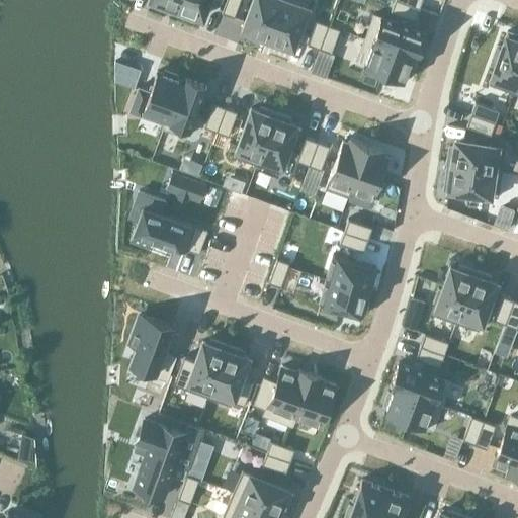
[(152,0),(151,4),(167,10),(167,9),(175,12),(174,13),(175,13),(180,0),(152,0)]
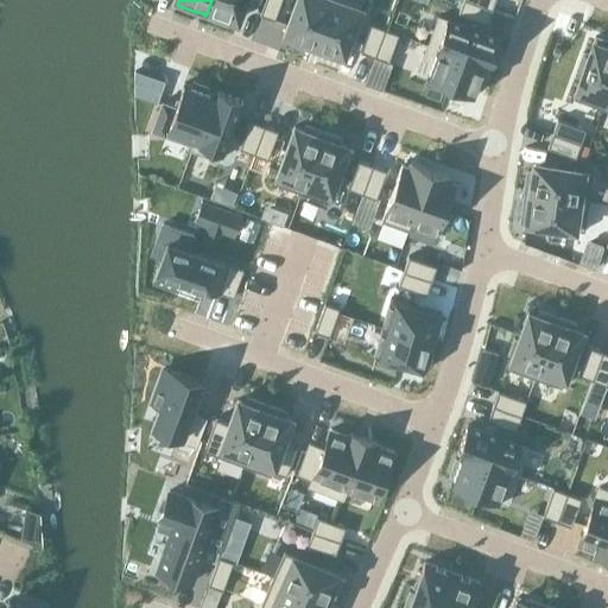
[(211,0),(206,16),(226,23),(227,18),(238,21),(245,0),(252,0),(260,2),(260,0),(211,0)]
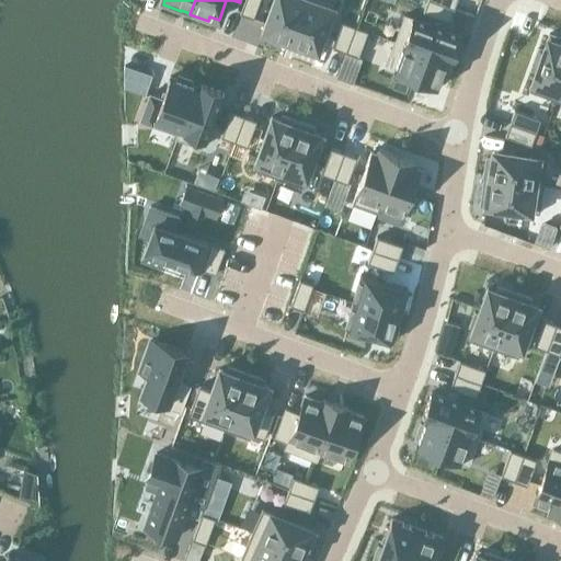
[(244,0),(240,14),(253,19),(260,0),(244,0)]
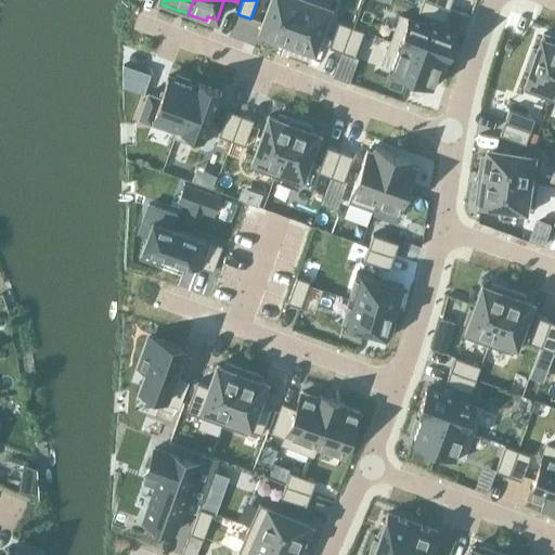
[(271,0),(258,36),(278,43),(279,42),(285,46),(301,0),(271,0)]
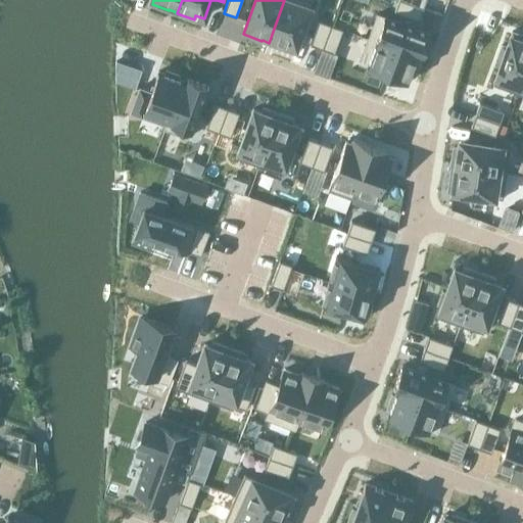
[(284,0),(269,43),(275,45),(275,46),(294,52),(313,0),(284,0)]
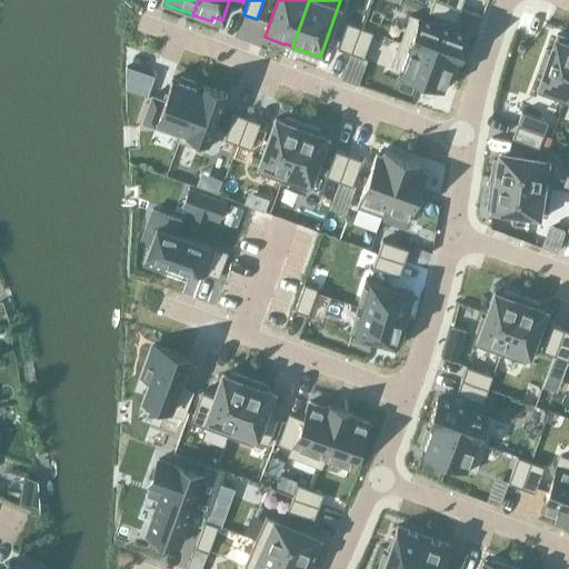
[(437,0),(433,0),(429,12),(437,15),(456,21),(460,9),(437,0)]
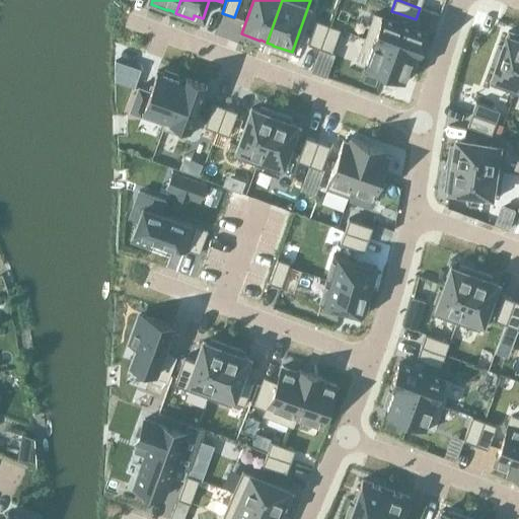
[(367,24),(362,38),(365,39),(414,56),(415,54),(418,55),(426,33),(413,28),(416,19),(398,13),(395,22),(374,14),(370,25),(367,24)]
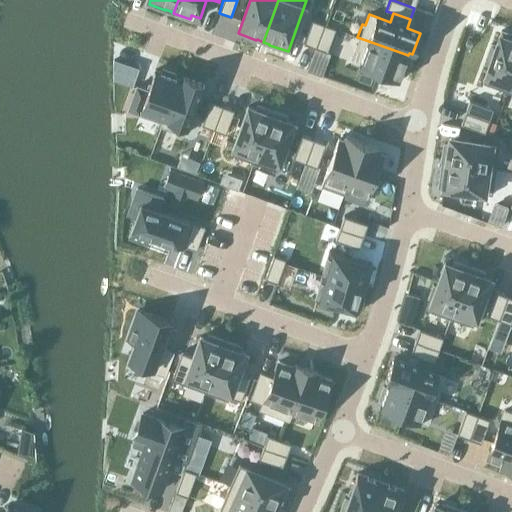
[(312,20),(303,43),(315,48),(324,24),(312,20)]
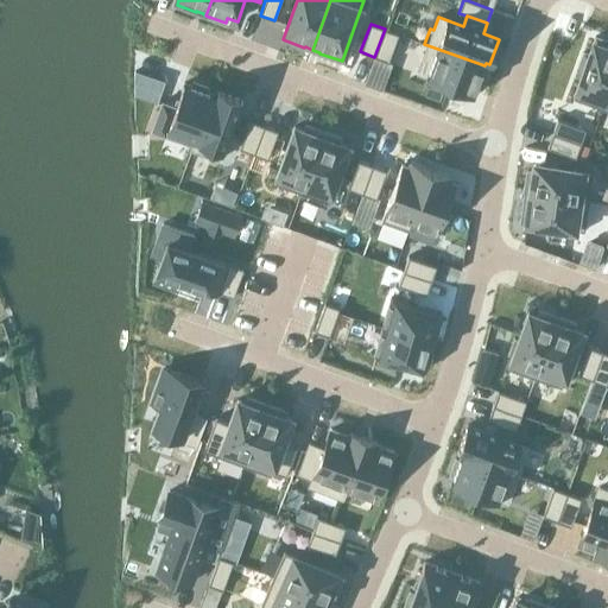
[(385,29),(374,57),(388,62),(399,33),(385,29)]
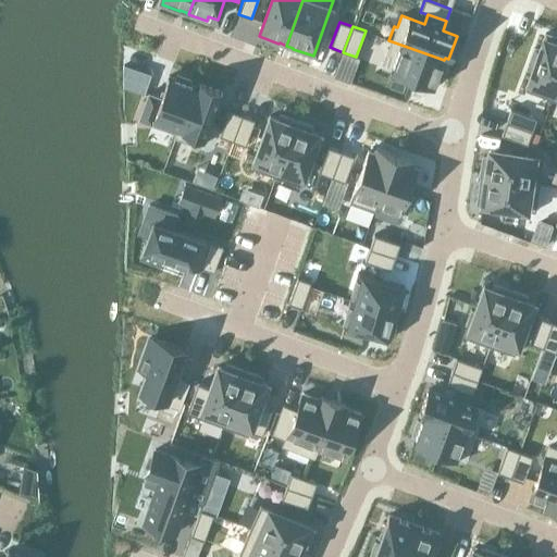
[(532,70),(525,90),(552,100),(556,86),(556,37),(546,34),(540,50),(535,48),(528,69),(532,70)]
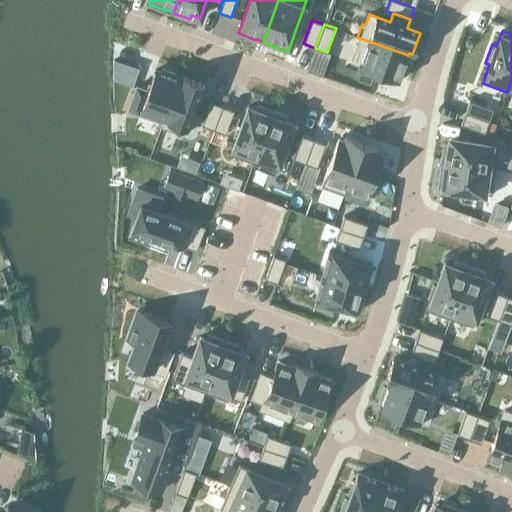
[(360,39),(352,61),(400,79),(402,72),(405,74),(410,61),(406,60),(408,55),(360,38),(360,39)]
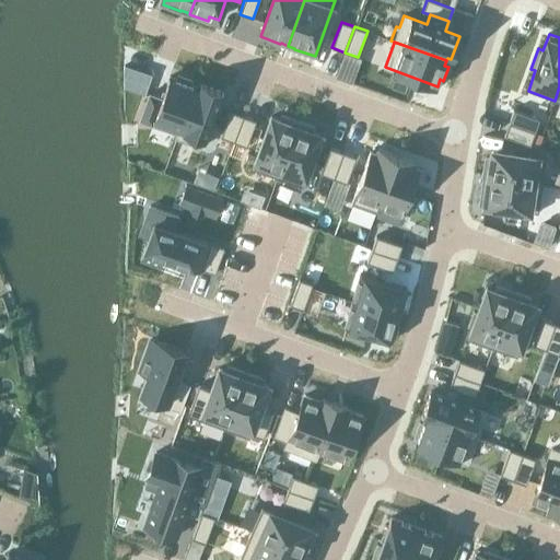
[(151,74),(125,66),(125,86),(144,94),(151,74)]
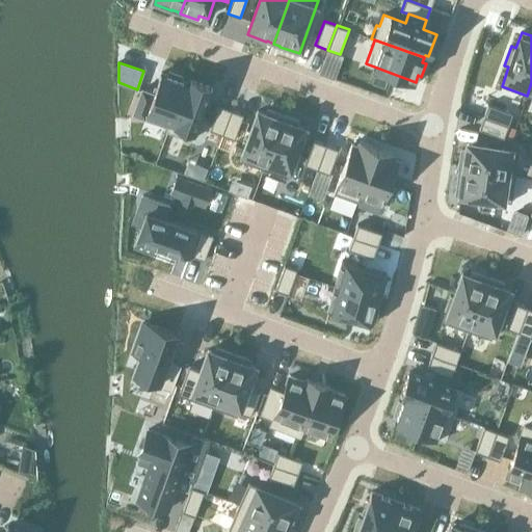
[(142,88),(133,113),(168,127),(169,127),(186,81),(181,80),(183,77),(169,72),(168,75),(162,73),(154,94),(142,88)]
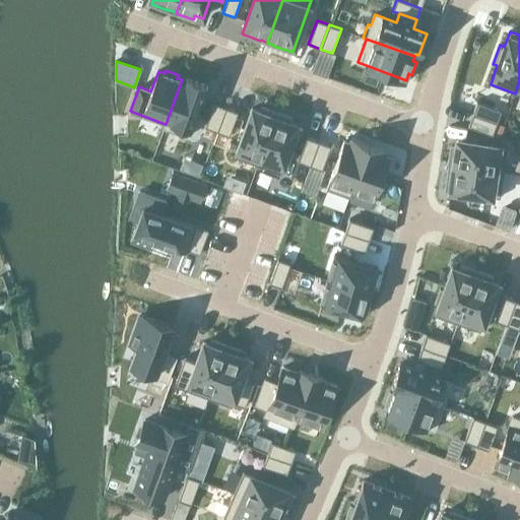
[(165,124),(164,128),(188,137),(207,85),(186,77),(185,80),(182,79),(166,124),(165,124)]
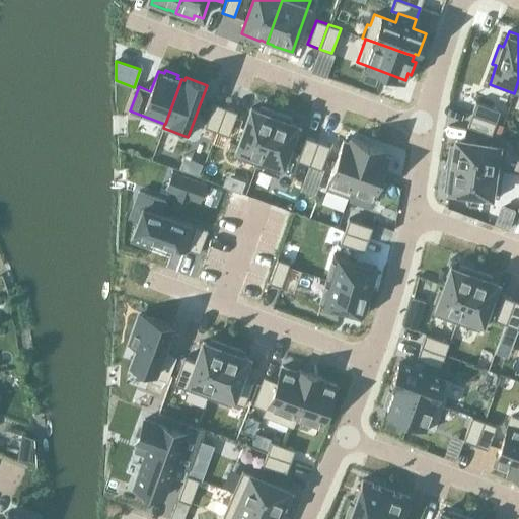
[(476,101),(471,114),(496,123),(500,110),(476,101)]
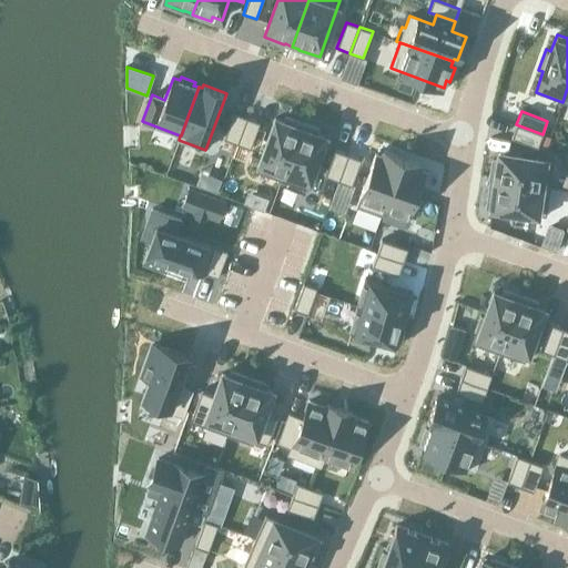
[(233,112),(224,139),(237,143),(246,118),(233,112)]
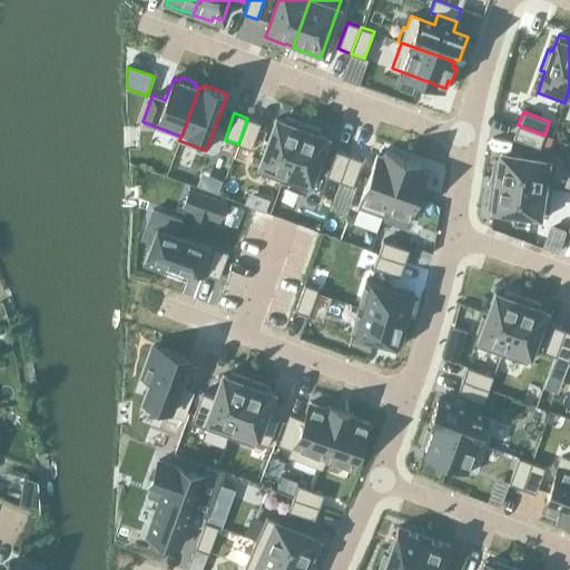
[(276,119),(257,172),(283,180),(286,173),(285,173),(303,123),(286,117),(285,121),(276,119)]
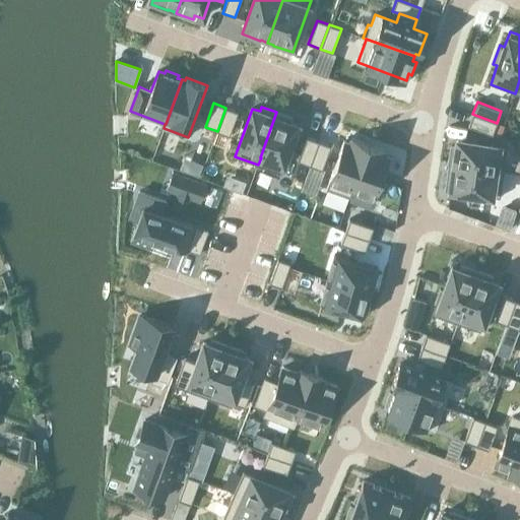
[(225,108),(217,131),(229,136),(238,112),(225,108)]
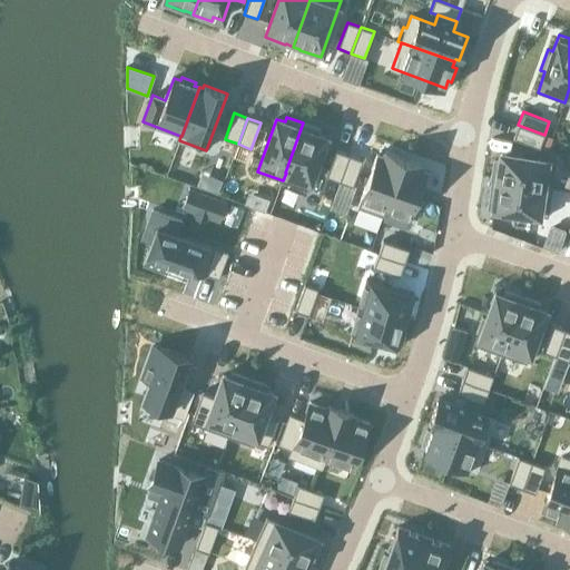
[(303,123),(285,173),(286,173),(311,182),(326,137),(318,134),(321,129),(303,123)]
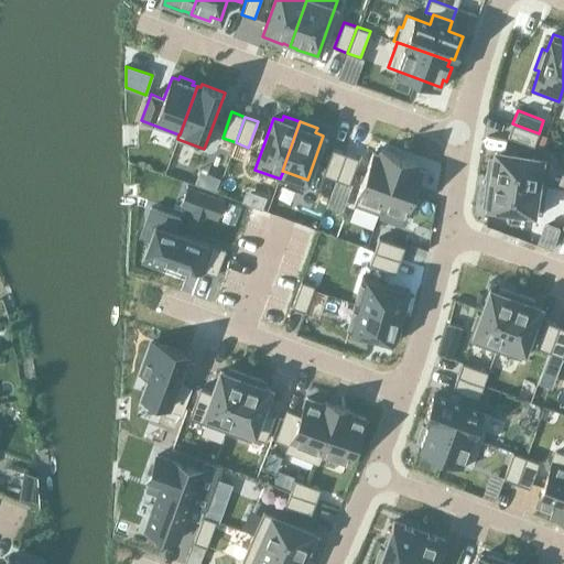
[(512,123),(508,137),(533,145),(539,133),(512,123)]
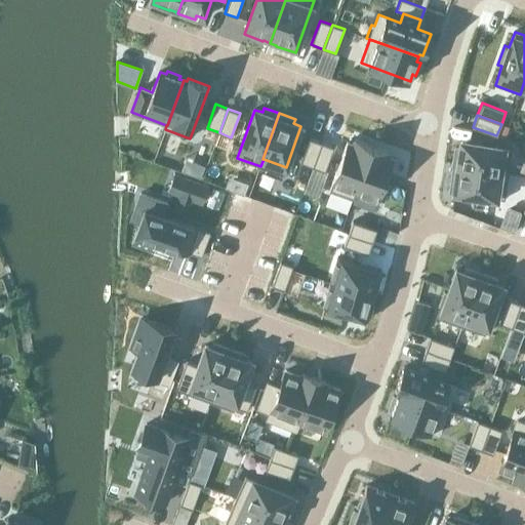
[(310,138),(300,162),(313,167),(322,143),(310,138)]
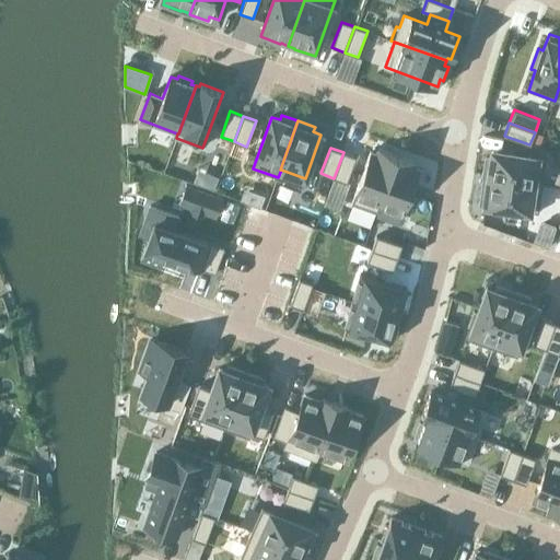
[(371,151),(351,203),(377,212),(378,209),(377,208),(397,155),(380,149),(377,154),(371,151)]
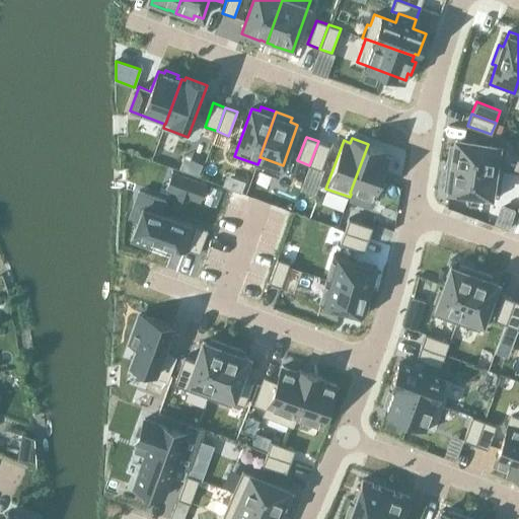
[(450,145),(447,162),(495,169),(495,168),(499,146),(456,140),(455,146),(450,145)]
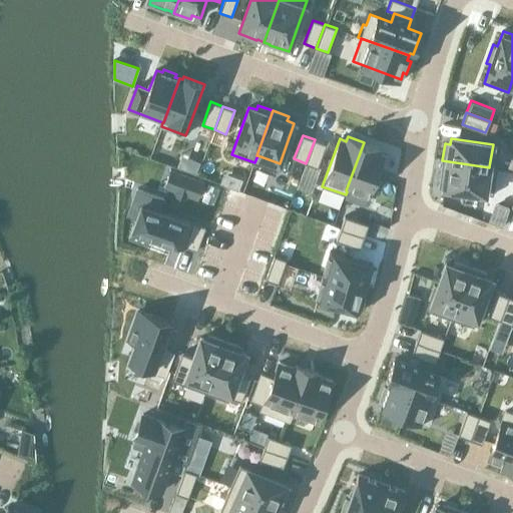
[(315,139),(306,163),(318,167),(326,143),(315,139)]
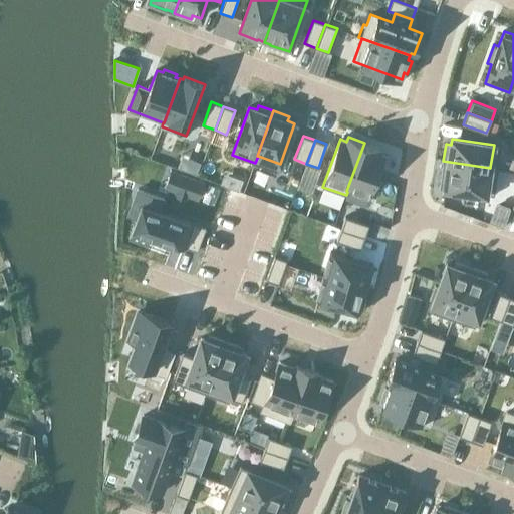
[(364,143),(346,191),(347,192),(369,199),(386,156),(378,153),(380,149),(364,143)]
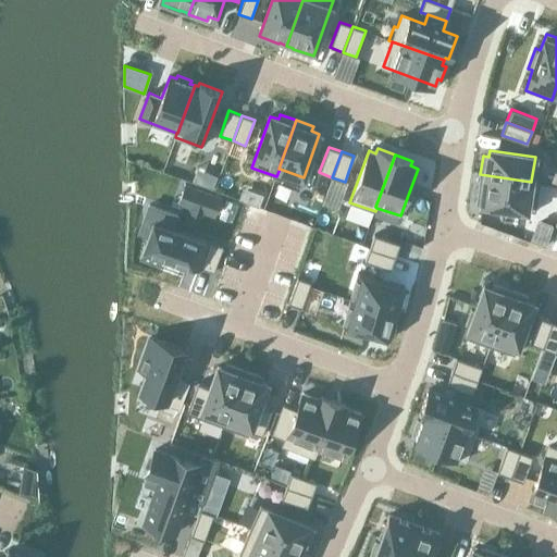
[(481,176),(477,203),(503,207),(503,211),(520,213),(520,210),(535,212),(540,183),(531,181),(531,182),(480,174),(480,176),(481,176)]
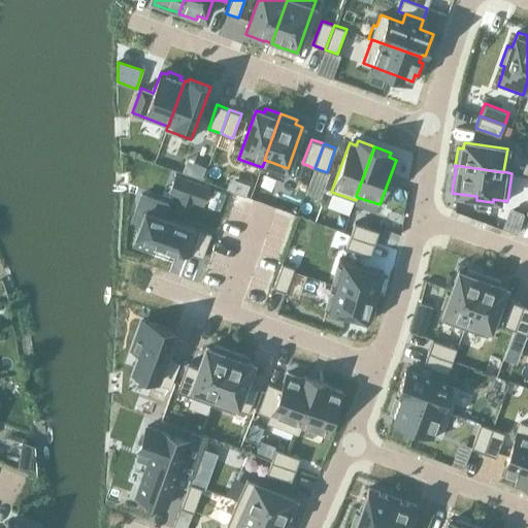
[(187,179),(180,197),(203,205),(210,188),(187,179)]
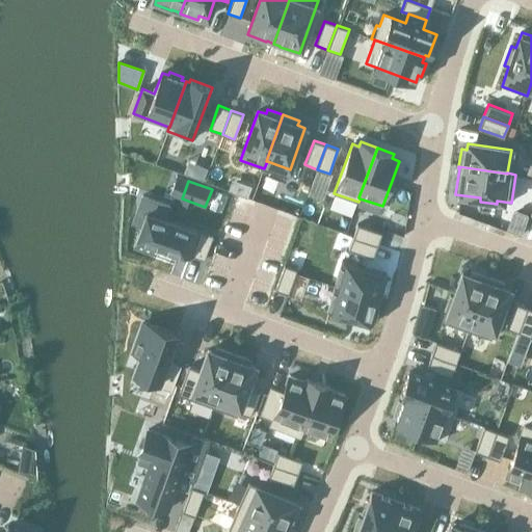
[(142,196),(133,222),(141,225),(133,246),(152,254),(155,244),(191,258),(192,256),(204,261),(213,236),(165,218),(169,206),(142,196)]
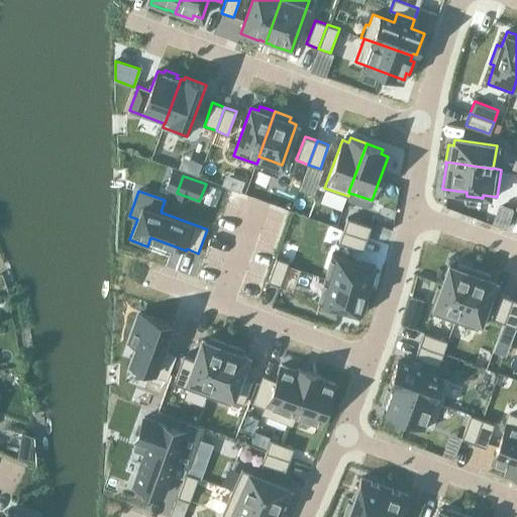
[(347,218),(343,229),(367,238),(372,226),(347,218)]
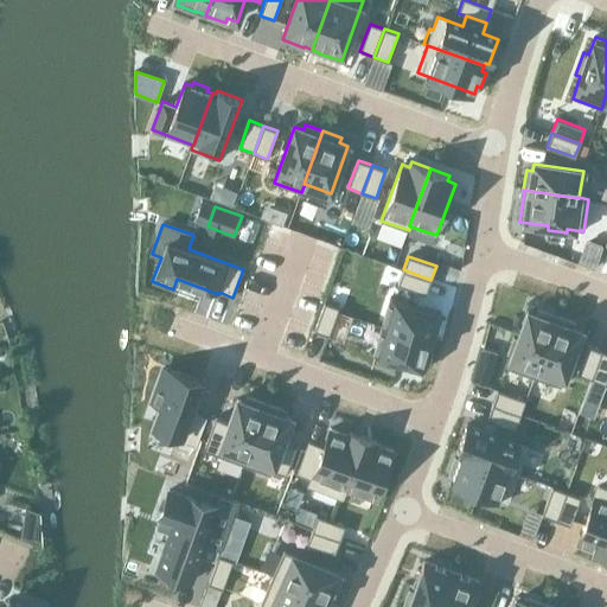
[(403,269),(397,283),(426,294),(430,280),(403,269)]
